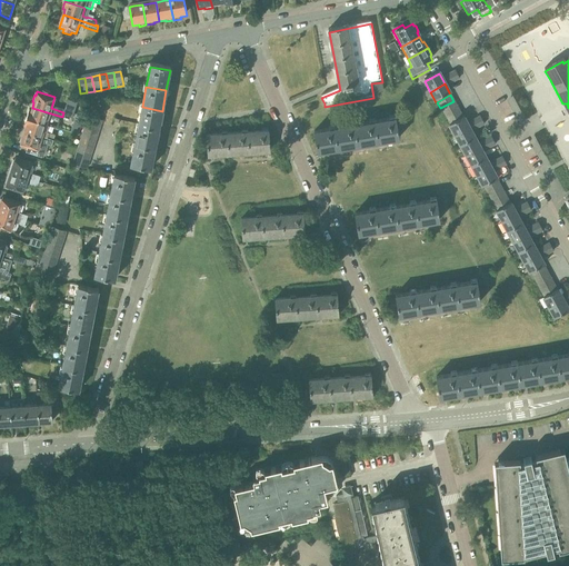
[(453,101),(440,108),(443,115),(457,107),(453,101)]
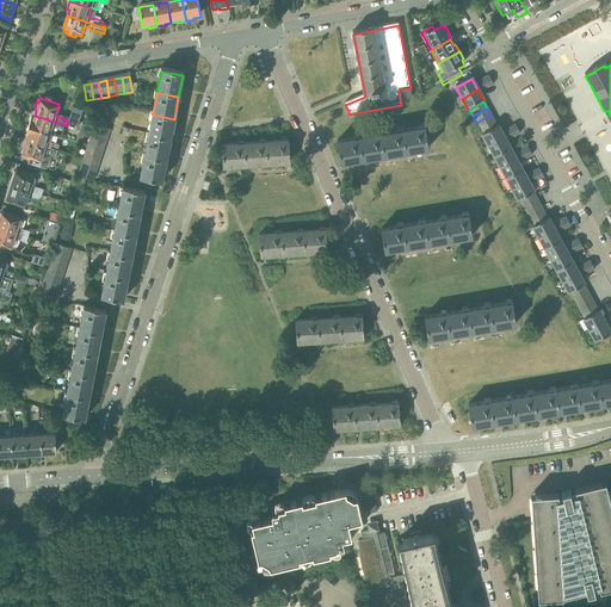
[(153,115),(148,136),(170,141),(174,119),(153,115)]
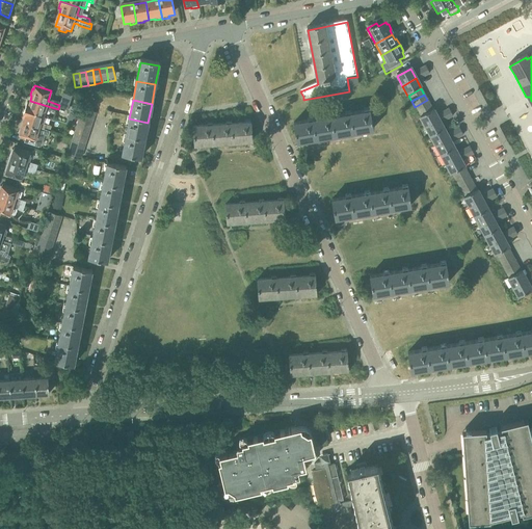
[(427,100),(415,107),(418,112),(430,106),(427,100)]
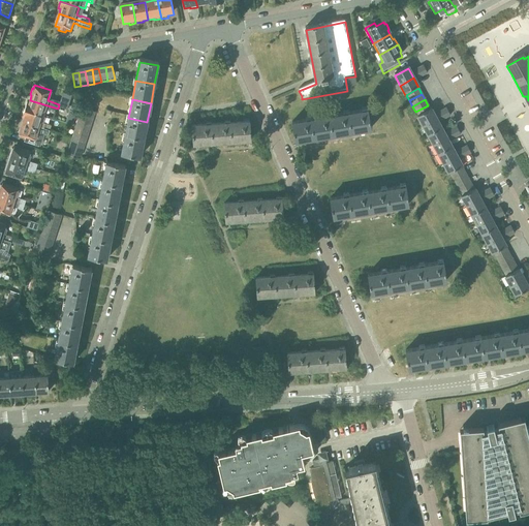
[(27,103),(24,112),(41,118),(44,110),(56,114),(58,109),(30,100),(29,104),(27,103)]
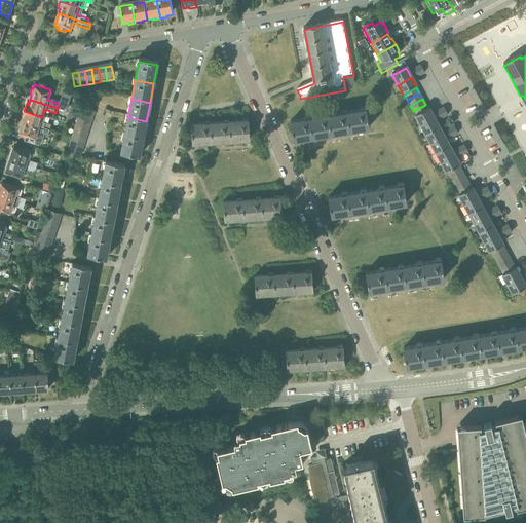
[(425,105),(413,111),(416,117),(428,110),(427,110),(425,105)]
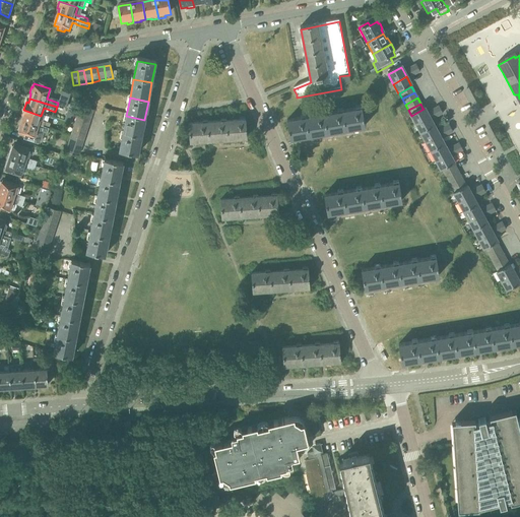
[(78,114),(91,119),(93,113),(88,111),(89,107),(83,105),(82,109),(80,108),(78,114)]
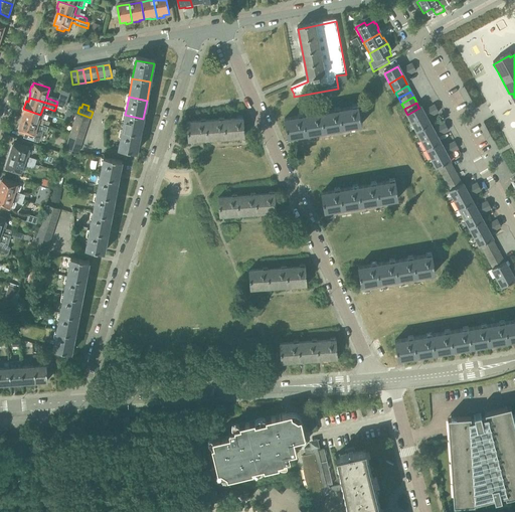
[(425,118),(420,108),(419,108),(407,115),(406,115),(411,125),(425,118)]
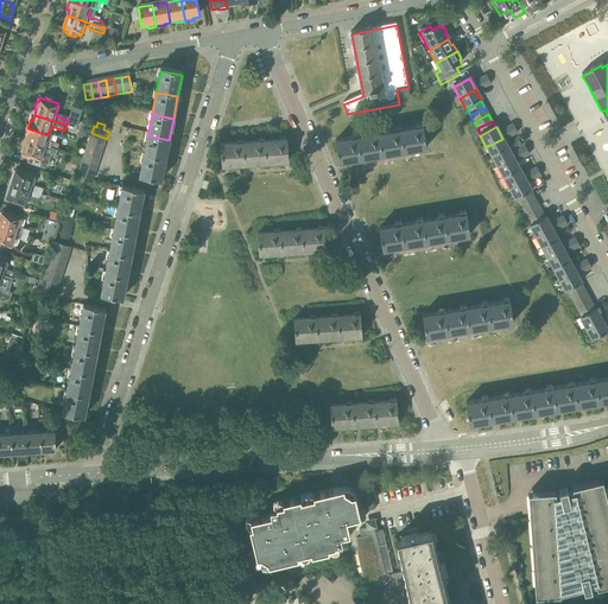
[(26,142),(57,152),(59,147),(45,142),(48,135),(27,128),(25,139),(26,139),(26,142)]
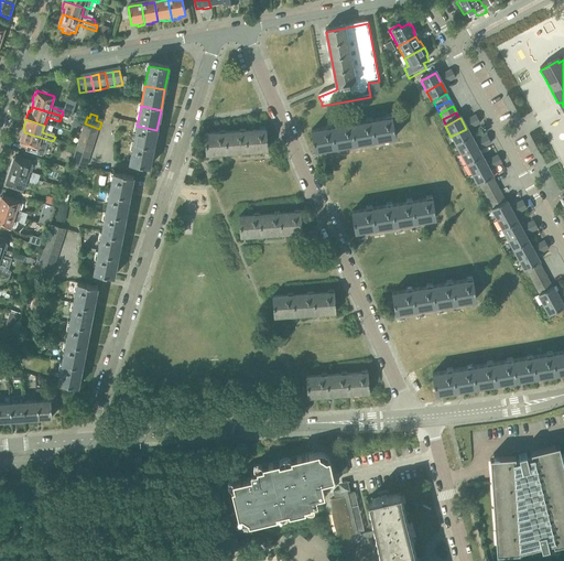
[(372,122),(376,143),(396,140),(392,119),(372,122)]
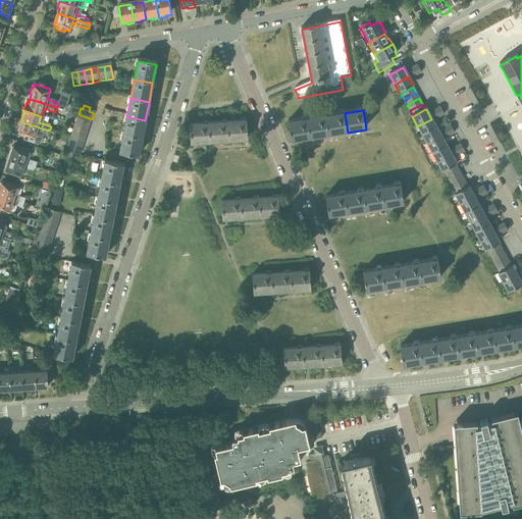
[(325,116),(328,136),(348,133),(345,113),(325,116)]
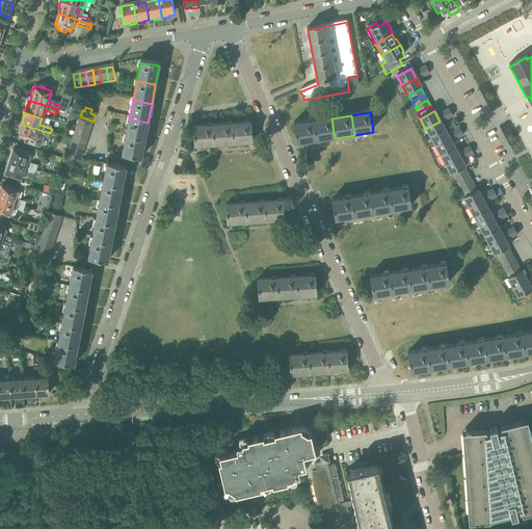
[(78,124),(91,128),(94,122),(80,116),(78,124)]
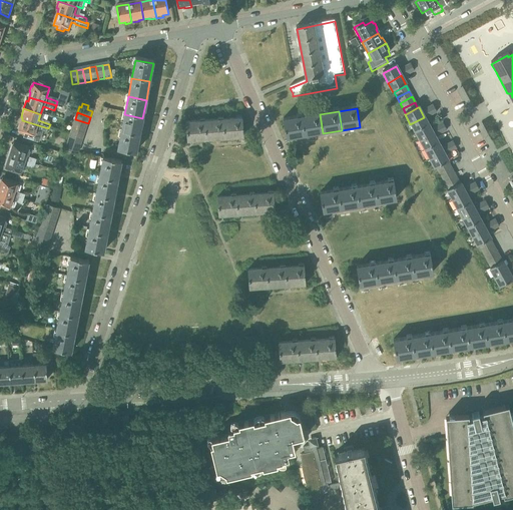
[(124,114),(121,133),(139,136),(142,118),(124,114)]
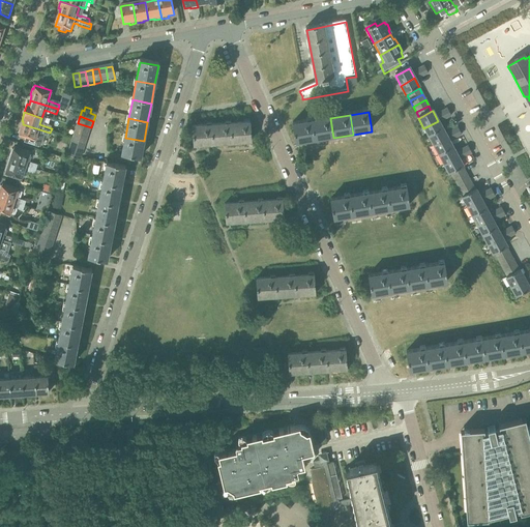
[(315,141),(333,138),(330,118),(312,121),(315,141)]
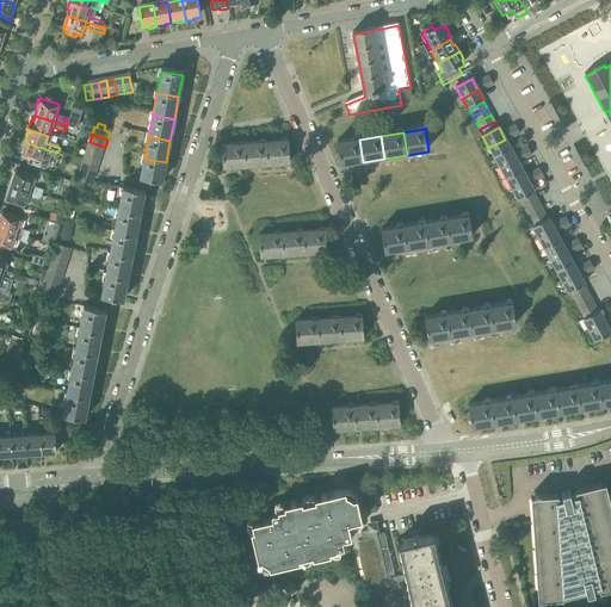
[(340,166),(343,166),(363,162),(359,140),(337,143),(340,166)]
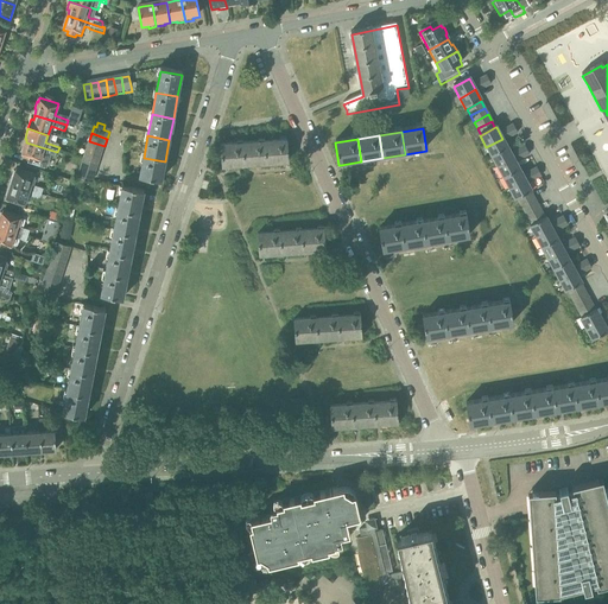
[(486,147),(492,158),(508,150),(502,139),(486,147)]
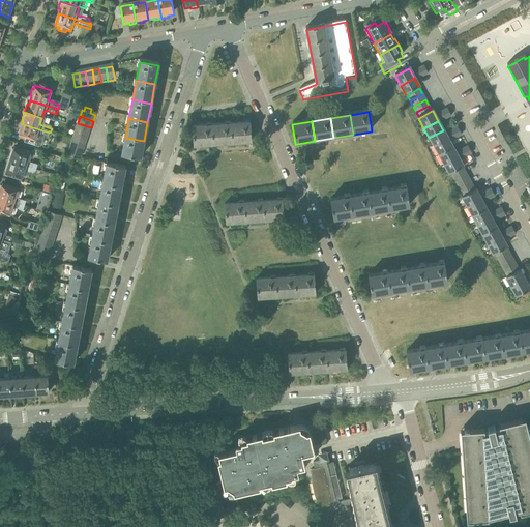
[(76,129),(89,134),(91,127),(78,123),(76,129)]
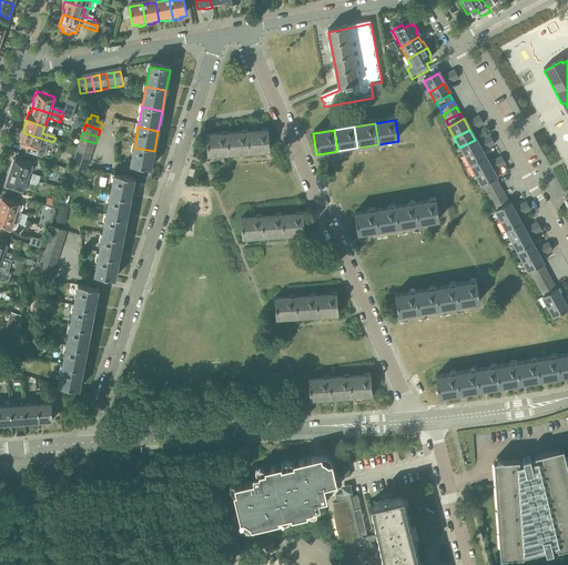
[(52,148),(53,142),(24,133),(22,139),(20,138),(19,144),(20,145),(19,149),(36,154),(40,142),(46,144),(44,145),(52,148)]
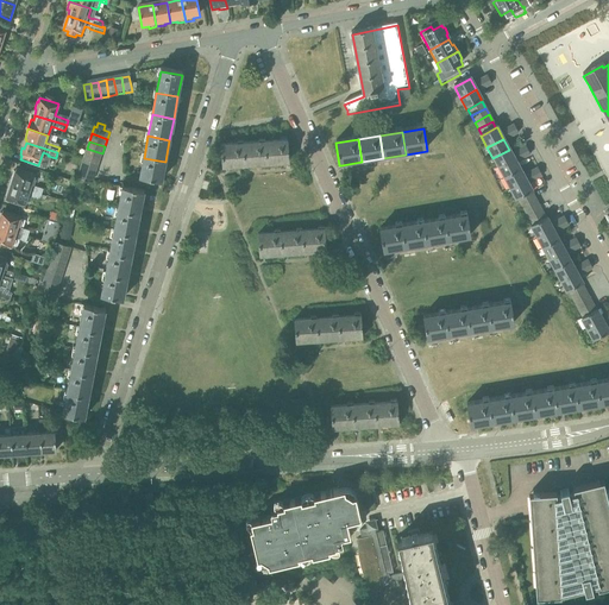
[(288,143),(286,143),(265,145),(267,166),(289,165),(288,143)]
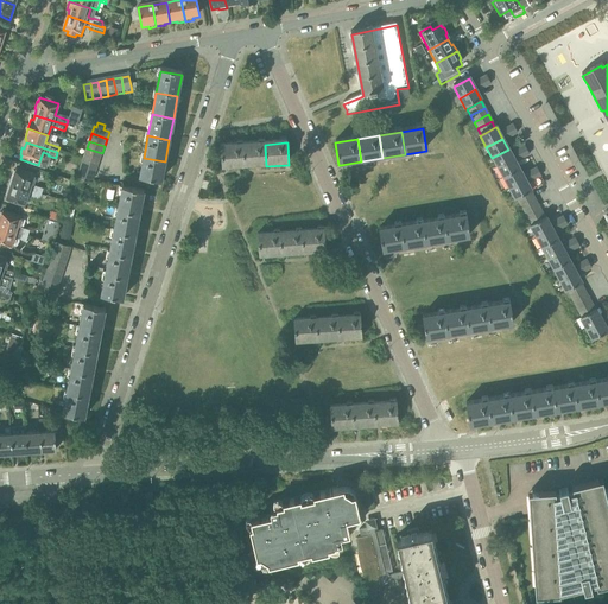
[(242,146),(244,167),(266,166),(265,145),(242,146)]
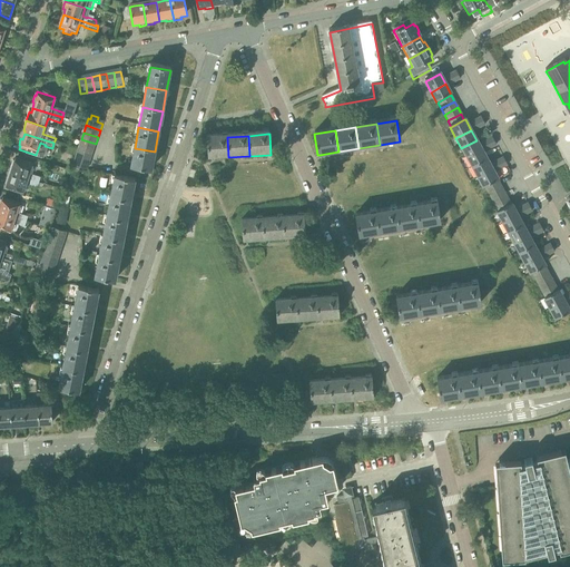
[(227,137),(206,138),(208,159),(228,157),(227,137)]
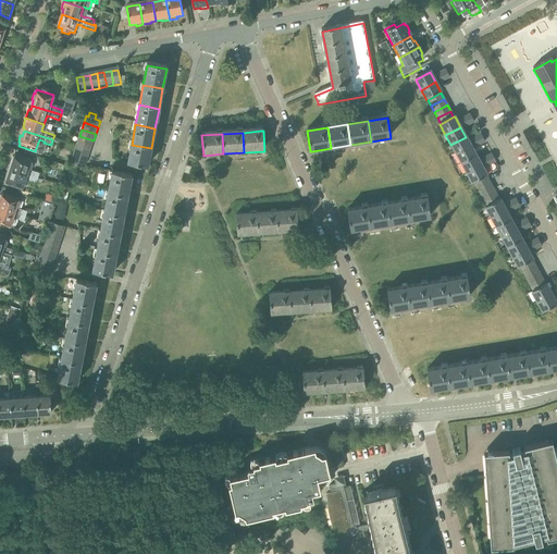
[(77,143),(91,147),(94,140),(79,136),(77,143)]
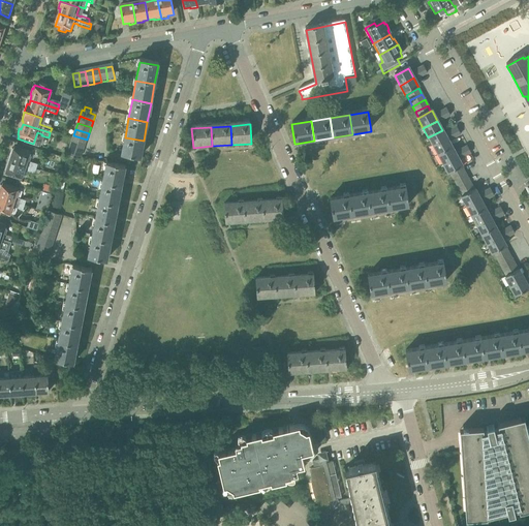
[(447,140),(442,130),(428,137),(433,147),(447,140)]
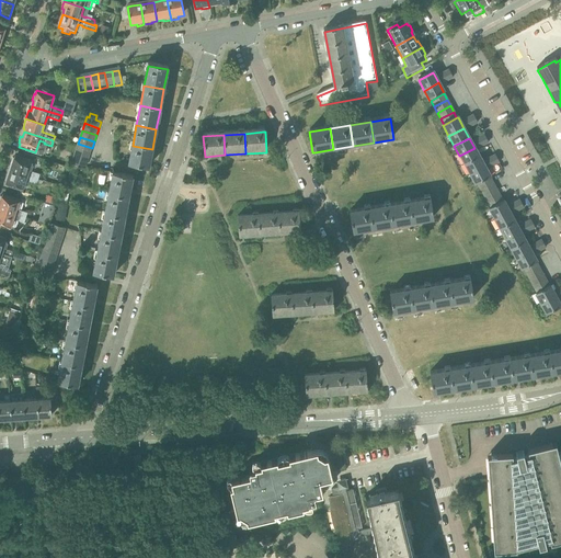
[(76,151),(90,156),(92,148),(78,144),(76,151)]
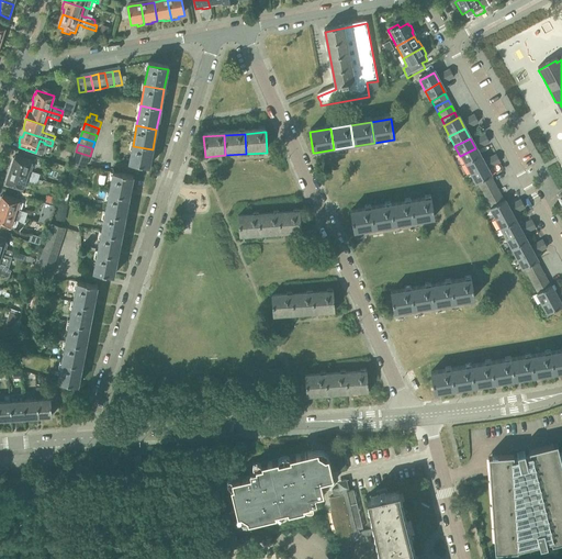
[(133,146),(128,166),(148,169),(153,149),(133,146)]
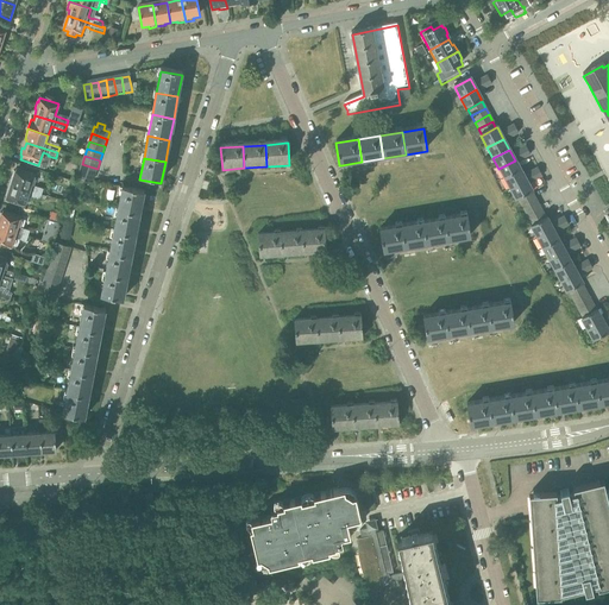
[(504,180),(521,171),(515,161),(498,169),(504,180)]
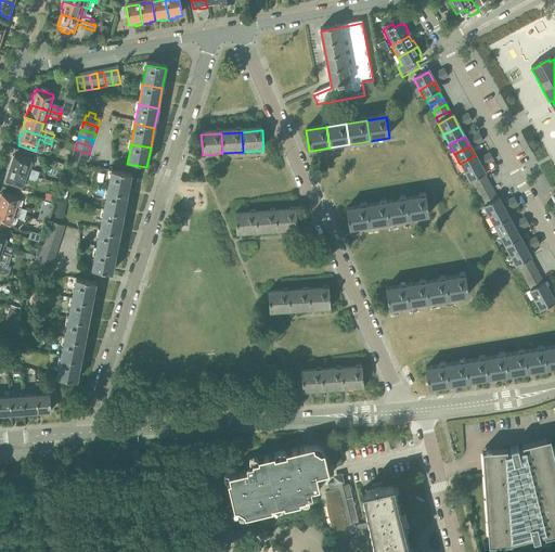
[(73,156),(87,161),(89,154),(75,150),(73,156)]
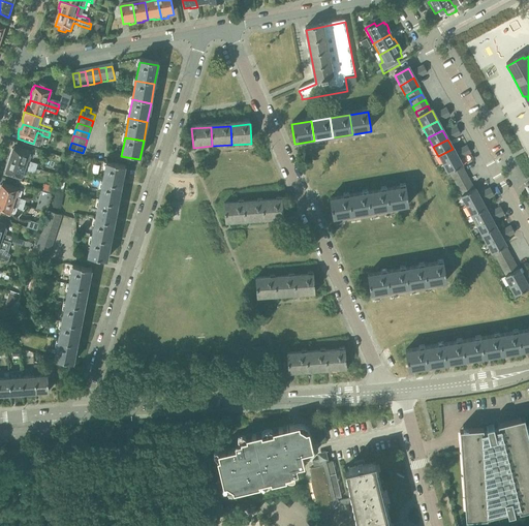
[(83,153),(69,149),(67,155),(81,159),(83,153)]
